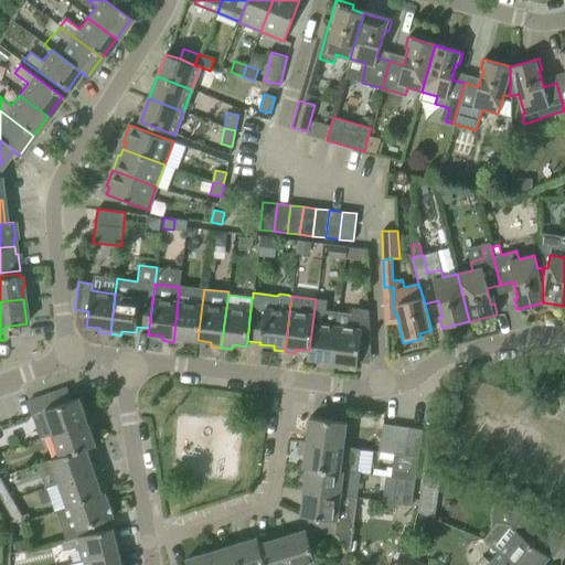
[(332,366),(339,312),(326,310),(327,300),(316,299),(309,350),(308,350),(307,359),(321,361),(321,365),(332,366)]
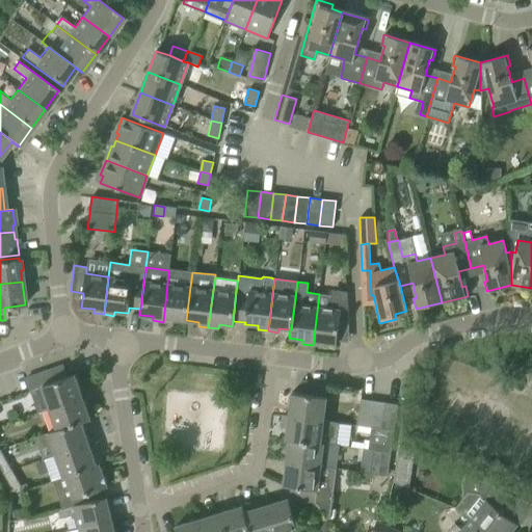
[(186,320),(190,287),(167,284),(163,322),(173,323),(173,319),(186,320)]
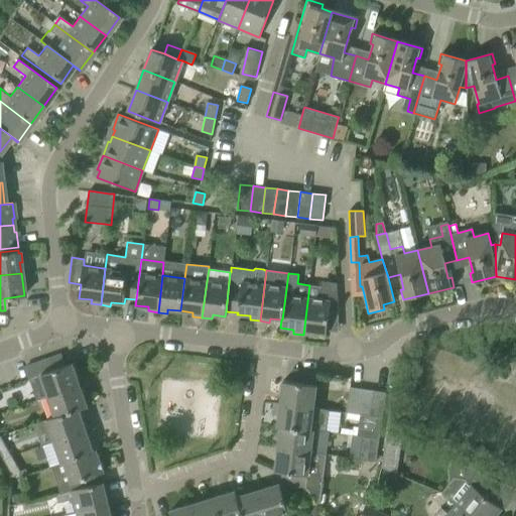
[(331,287),(309,285),(303,335),(312,336),(313,332),(326,334),(329,311),(338,310),(337,283),(331,283),(331,287)]
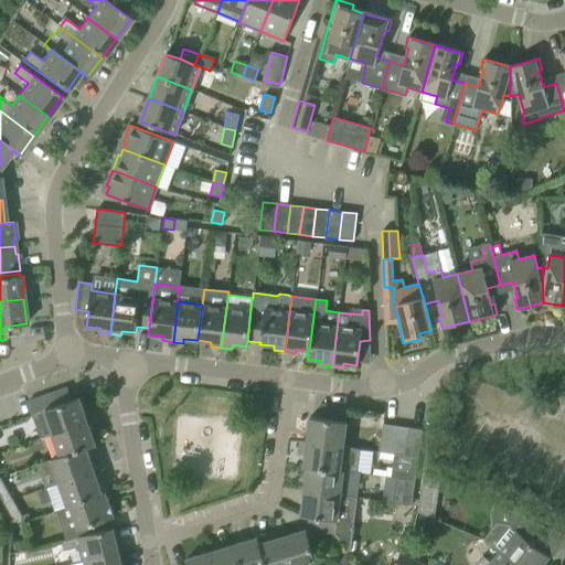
[(40,438),(53,434),(87,422),(78,398),(72,401),(67,388),(27,403),(31,415),(40,438)]
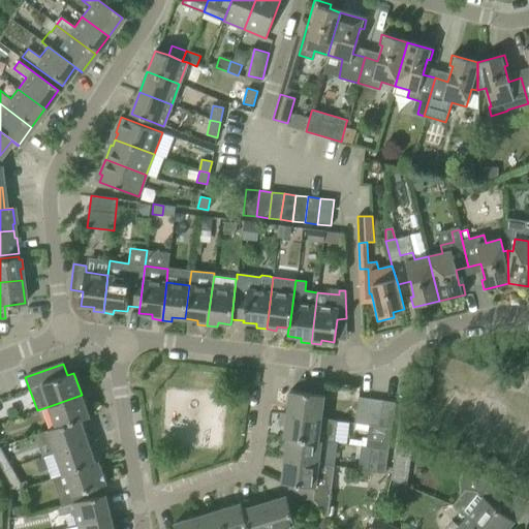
[(287,414),(321,418),(322,403),(325,382),(299,379),(298,392),(290,391),(287,414)]
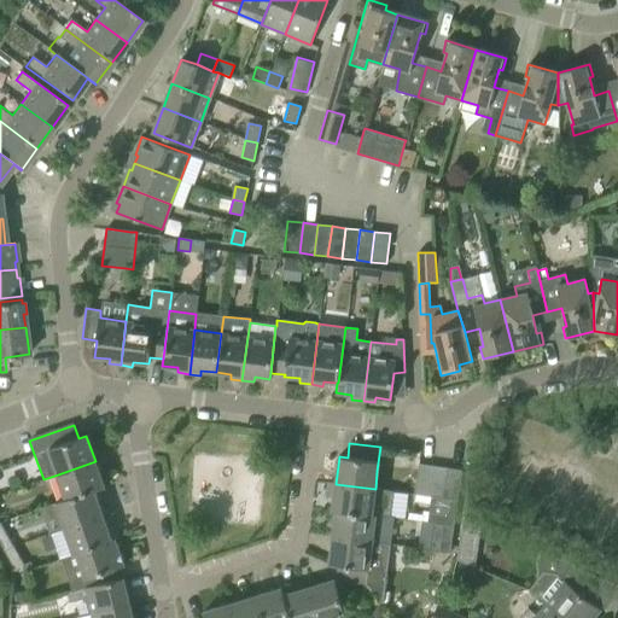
[(56,503),(104,487),(95,461),(58,474),(66,499),(56,502),(56,503)]
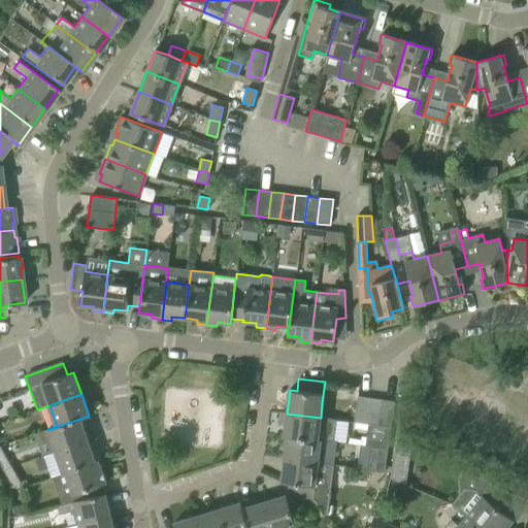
[(358,396),(354,422),(366,424),(370,398),(358,396)]
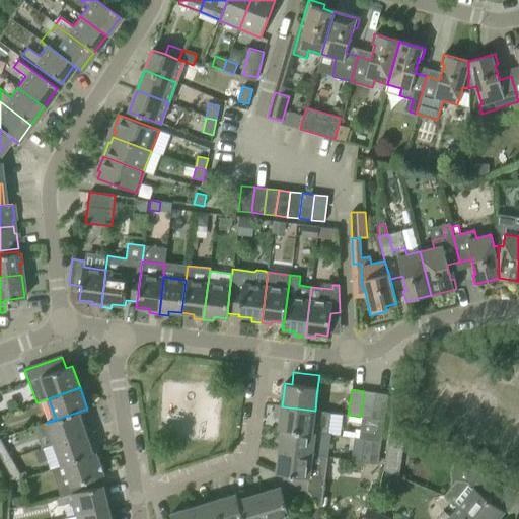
[(372,419),(376,393),(364,391),(360,417),(362,417),(372,419)]
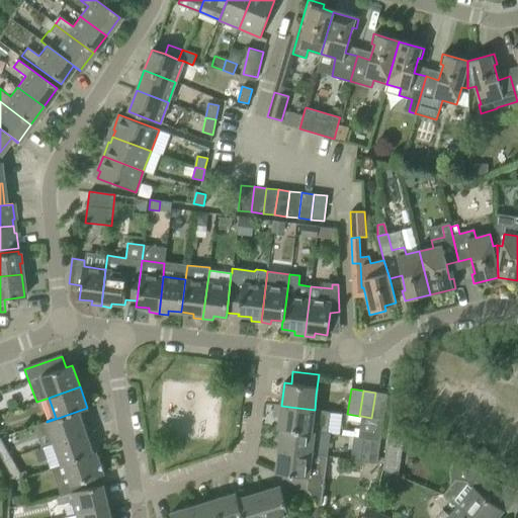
[(387,394),(375,393),(371,418),(383,420),(387,394)]
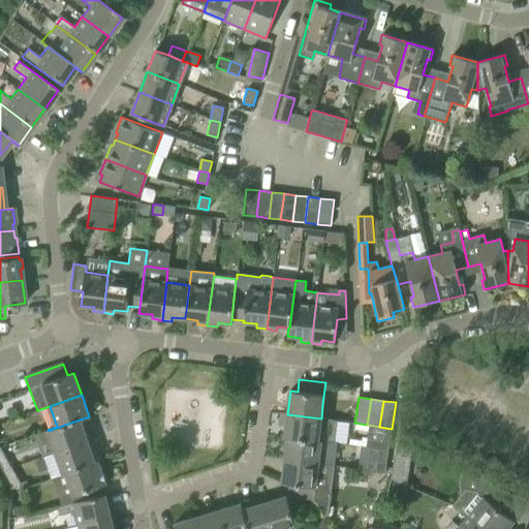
[(284,437),(337,443),(337,442),(334,442),(337,421),(321,418),(287,414),(284,437)]
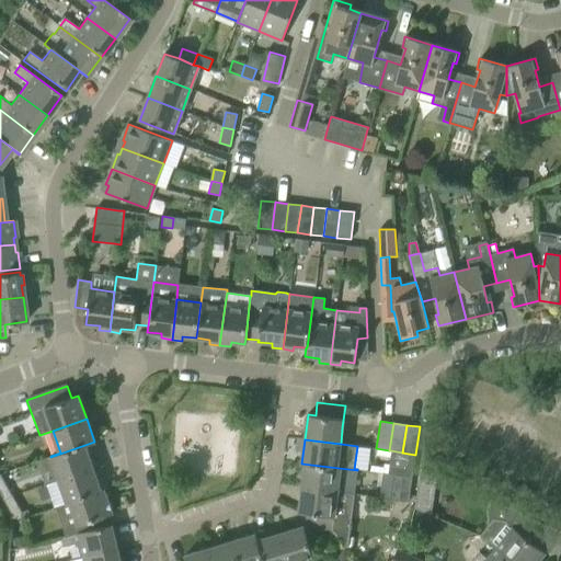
[(94,442),(50,457),(59,480),(93,468),(86,446),(95,443),(94,442)]
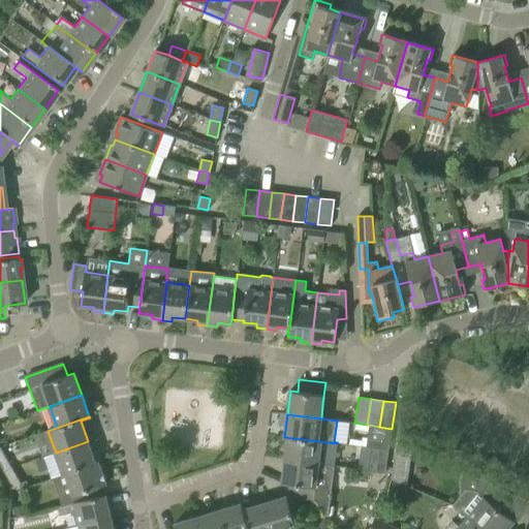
[(369,425),(366,447),(389,450),(390,440),(392,429),(379,427),(369,425)]
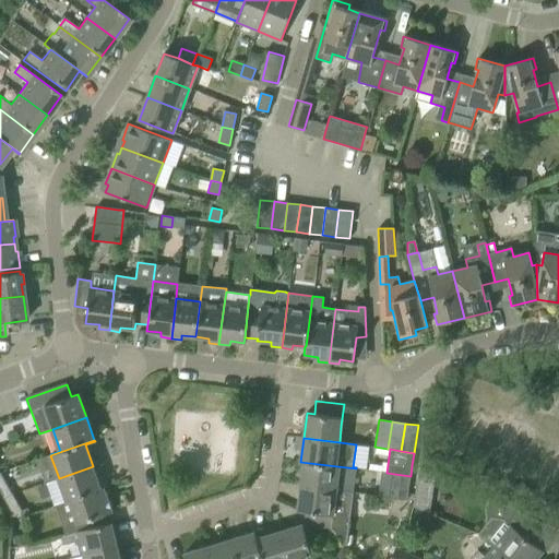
[(300,486),(353,492),(356,468),(300,462),(304,463),(300,486)]
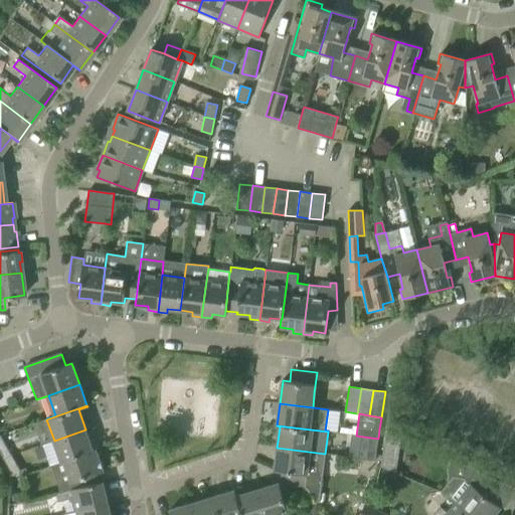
[(86,430),(54,441),(61,462),(64,462),(96,451),(96,449),(93,450),(86,430)]
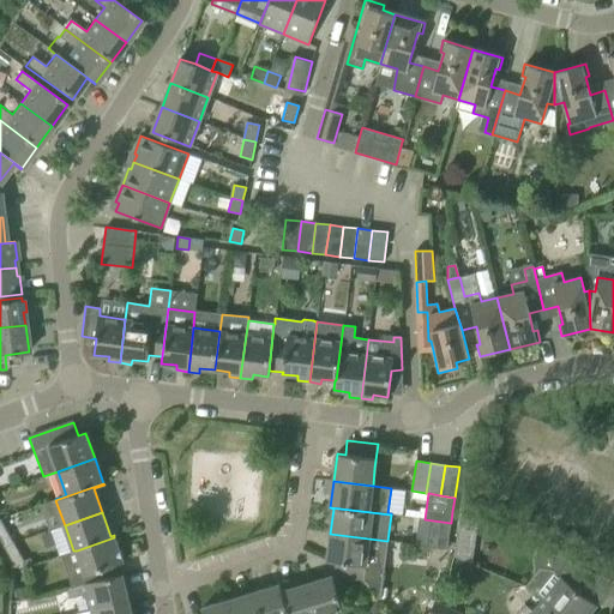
[(437,548),(438,536),(449,537),(451,523),(425,519),(419,518),(415,545),(426,547),(437,548)]
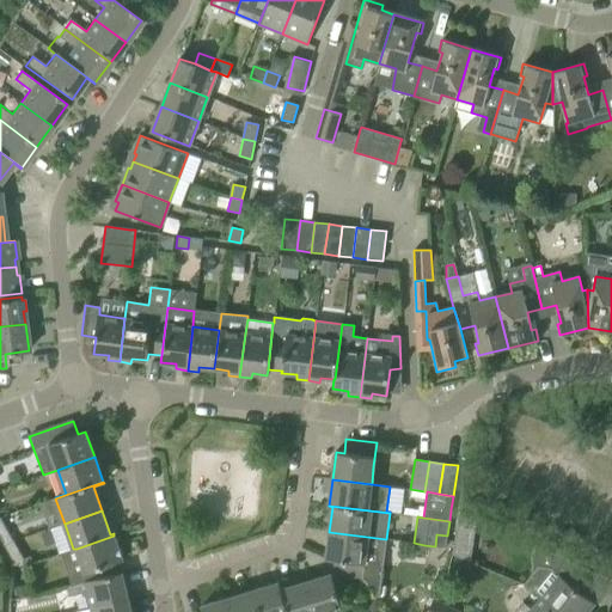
[(0,538),(4,545),(13,540),(13,542),(28,533),(23,525),(10,533),(6,527),(0,531),(0,538)]
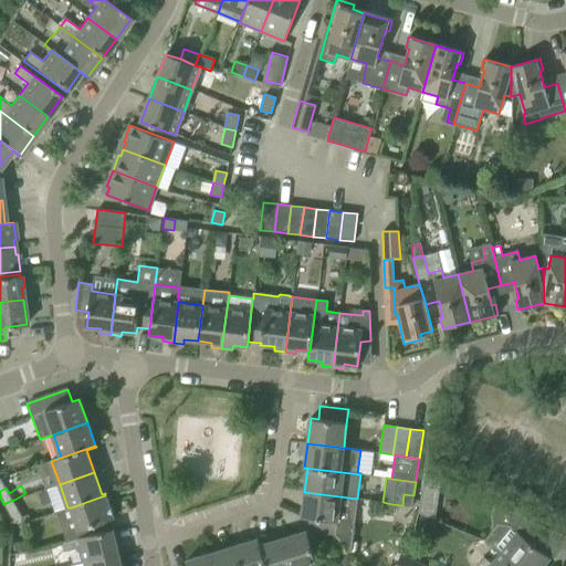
[(304,492),(301,517),(310,517),(336,521),(335,534),(349,553),(357,499),(304,492)]
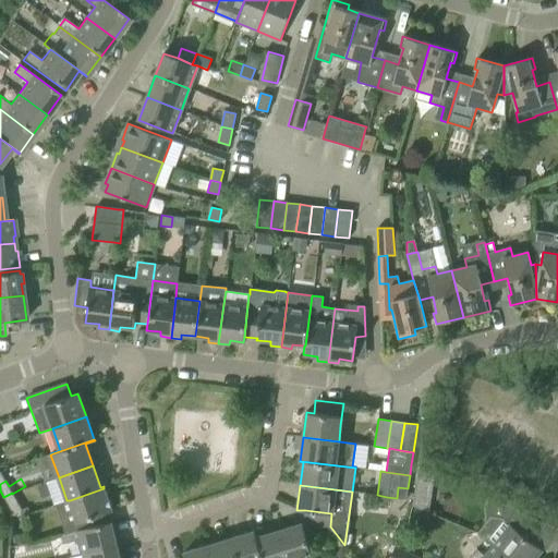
[(397,498),(405,499),(408,488),(398,487),(397,498)]
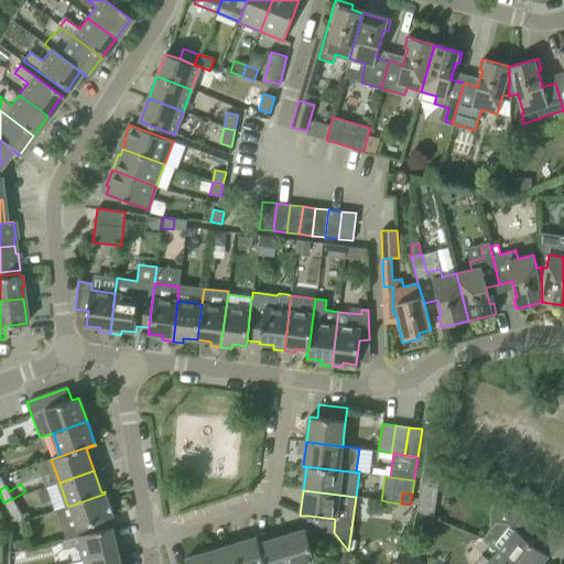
[(71,506),(78,528),(114,516),(105,494),(71,506)]
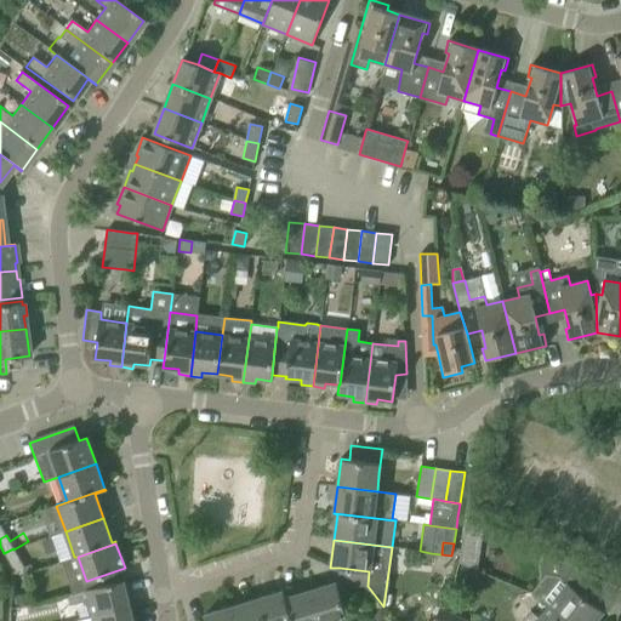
[(461,546),(460,563),(473,569),(477,547),(461,546)]
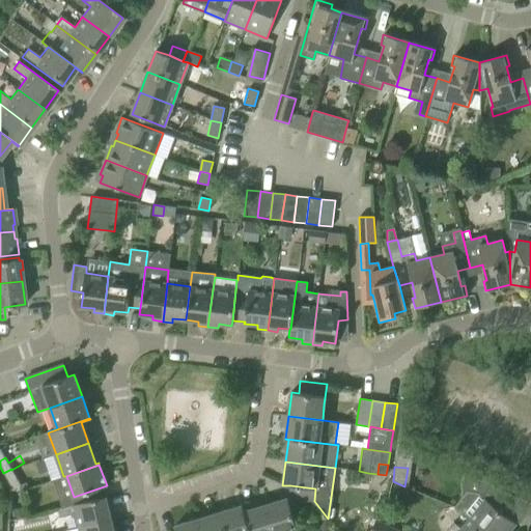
[(18,480),(11,470),(11,469),(3,473),(10,484),(18,480)]
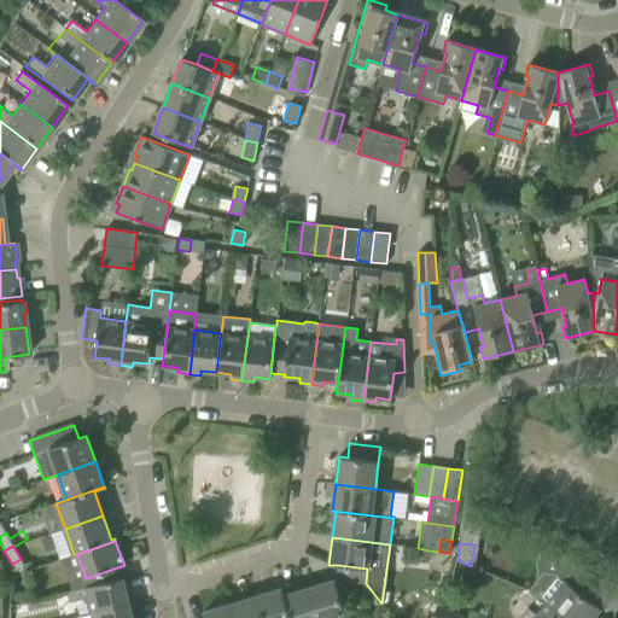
[(565,617),(593,617),(600,610),(581,593),(595,575),(572,565),(565,561),(542,552),(537,560),(538,577),(529,590),(536,595),(547,604),(565,617)]
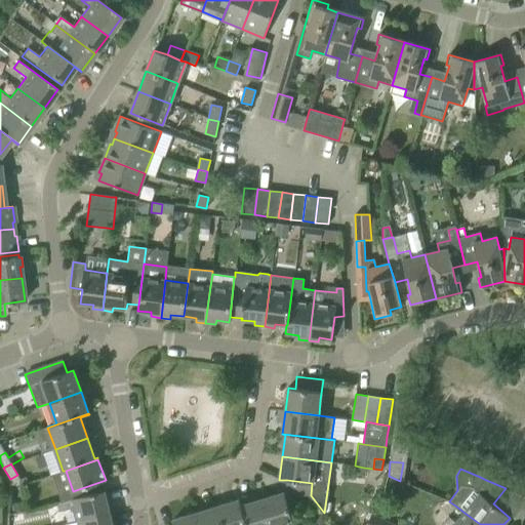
[(21,480),(17,475),(10,479),(11,482),(11,485),(21,486),(21,480)]
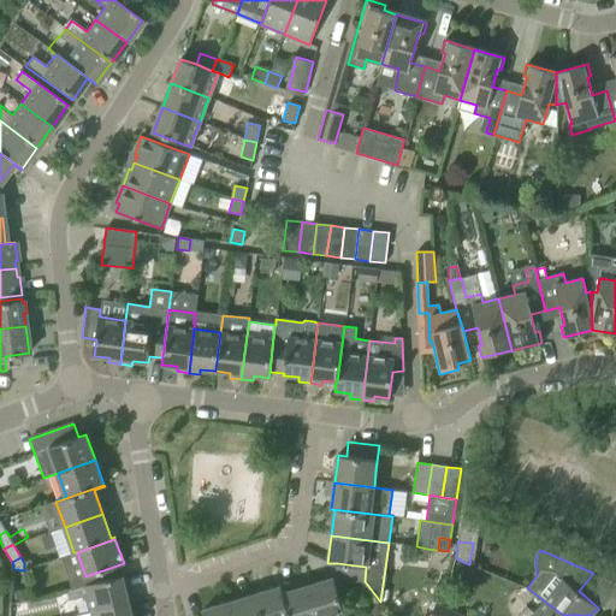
[(337,563),(335,578),(359,581),(365,581),(366,567),(337,563)]
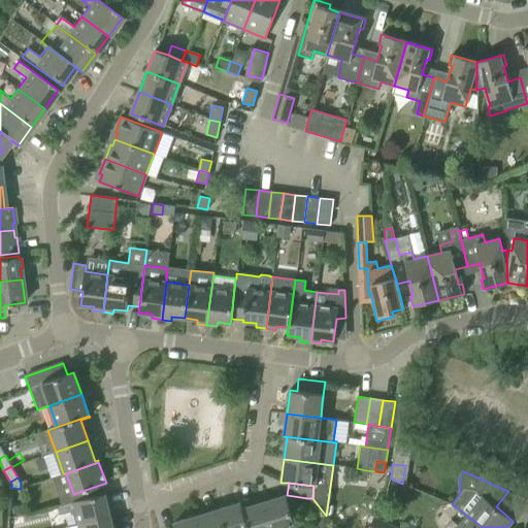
[(78,524),(110,517),(105,494),(73,501),(73,502),(57,506),(59,515),(75,512),(78,524)]
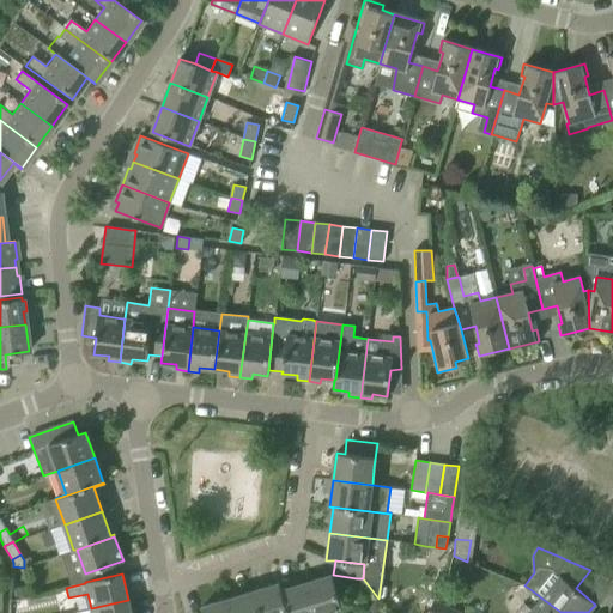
[(307,583),(315,612),(344,612),(339,598),(332,575),(307,583)]
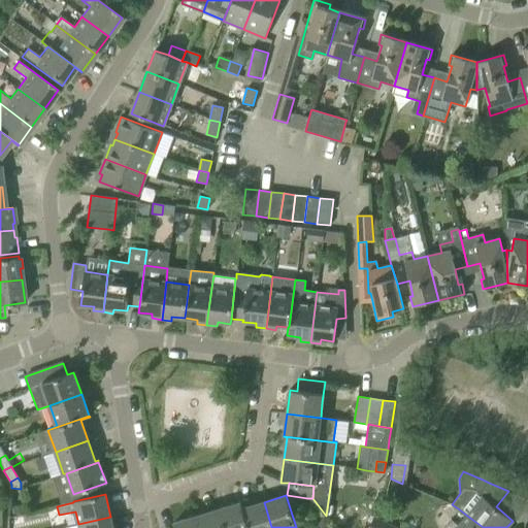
[(248,527),(242,508),(240,502),(218,509),(223,527),(248,527)]
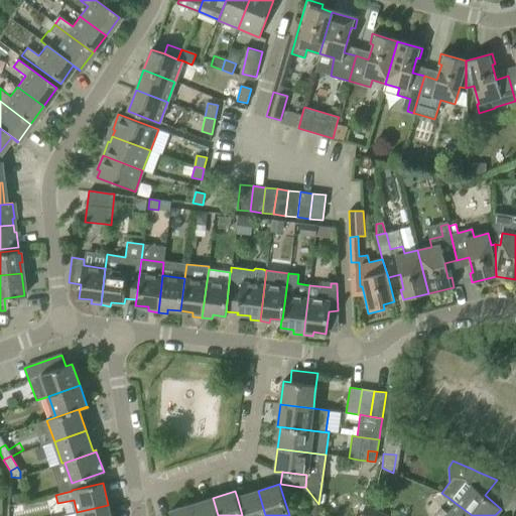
[(237,497),(242,515),(265,515),(258,491),(237,497)]
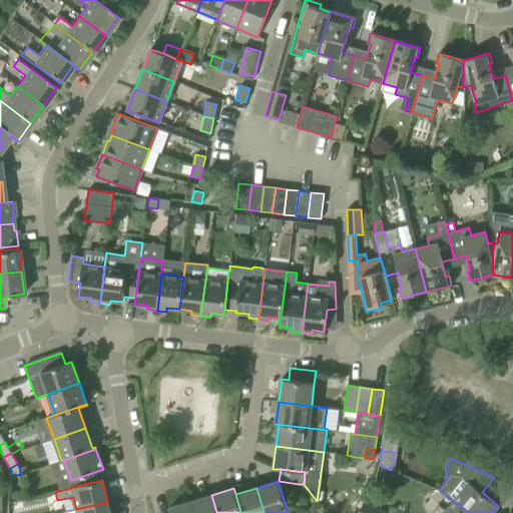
[(190,501),(193,512),(216,512),(211,495),(190,501)]
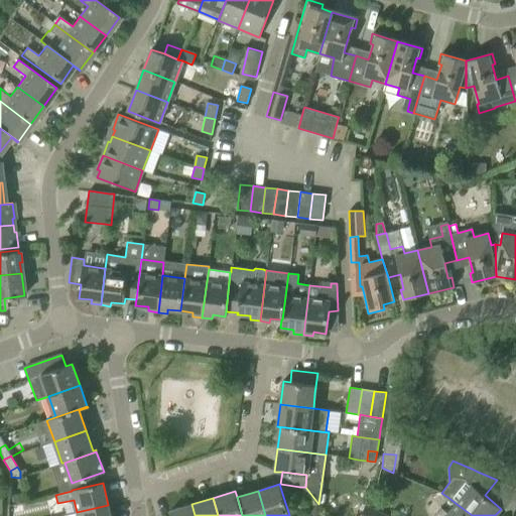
[(195,515),(191,504),(169,511),(170,515),(195,515)]
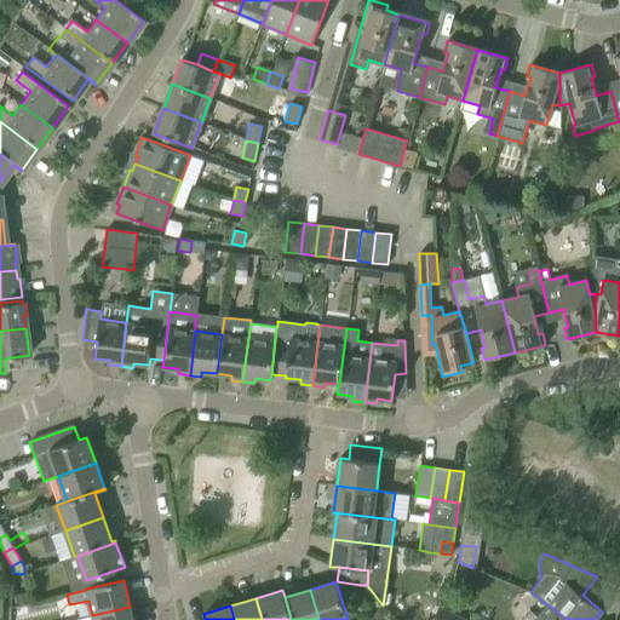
[(567,619),(549,606),(539,618),(529,610),(521,619),(567,619)]
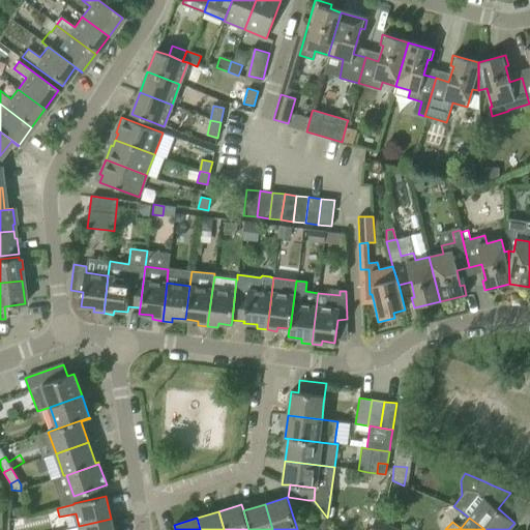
[(113,529),(111,519),(79,526),(79,529),(113,529)]
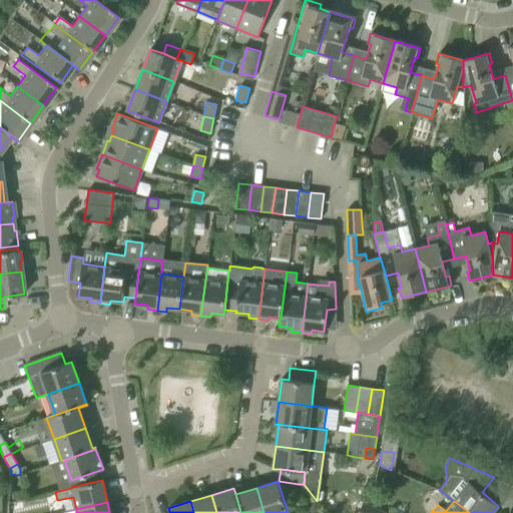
[(386,512),(364,502),(358,512),(386,512)]
